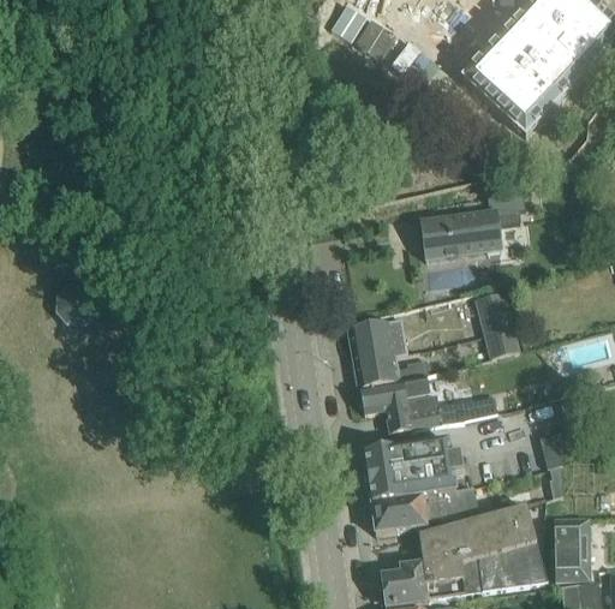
[(614,25),(587,0),(535,0),(463,77),(526,137),(614,42),(614,25)]
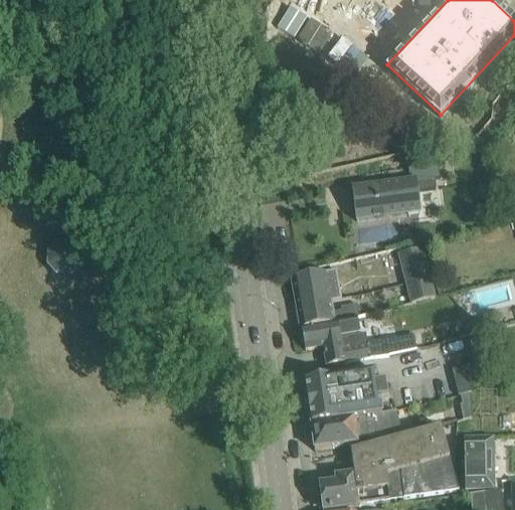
[(357,217),(420,209),(417,188),(437,185),(435,175),(362,185),(352,186),(353,194),(357,217)]
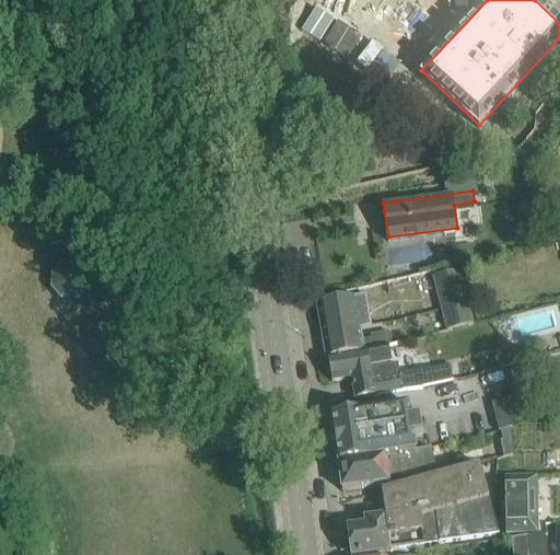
[(80,257),(63,256),(50,268),(50,284),(61,297),(78,297),(90,287),(91,269),(80,257)]
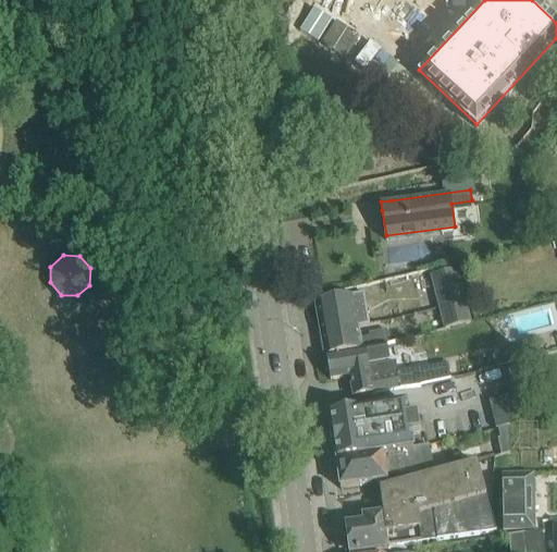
[(440,306),(465,299),(457,267),(432,273),(440,306)]
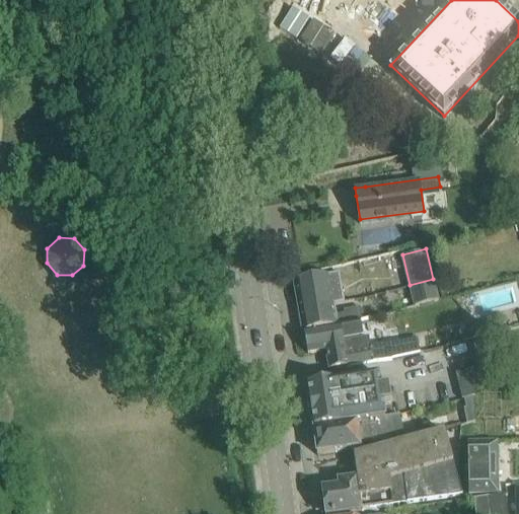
[(341,268),(295,275),(295,276),(299,301),(300,306),(335,300),(335,299),(346,297),(341,268)]
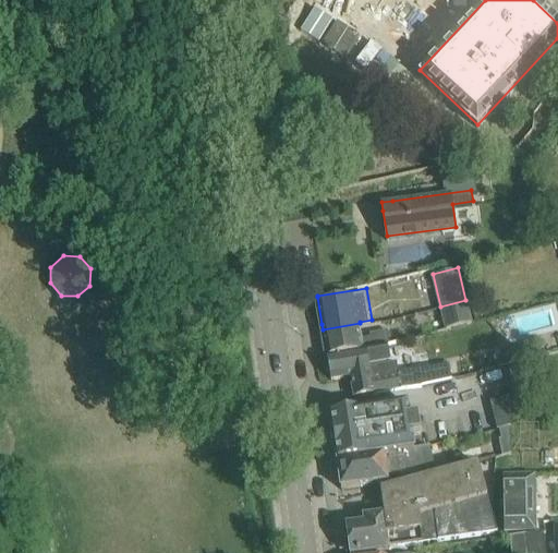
[(465,300),(440,307),(445,327),(471,321),(465,300)]
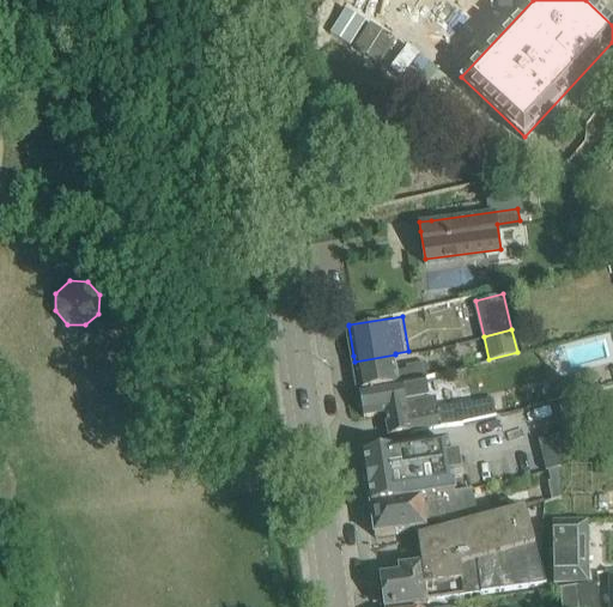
[(395,354),(354,362),(358,387),(424,375),(428,374),(425,359),(407,360),(407,365),(398,366),(395,354)]
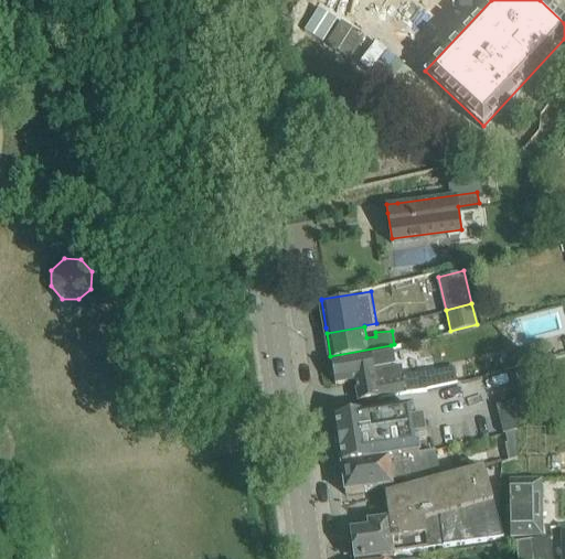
[(360,398),(381,395),(394,393),(438,383),(457,379),(454,364),(403,374),(401,362),(393,363),(391,345),(330,356),(331,358),(330,359),(328,363),(329,369),(332,373),(333,372),(334,380),(355,377),(360,398)]
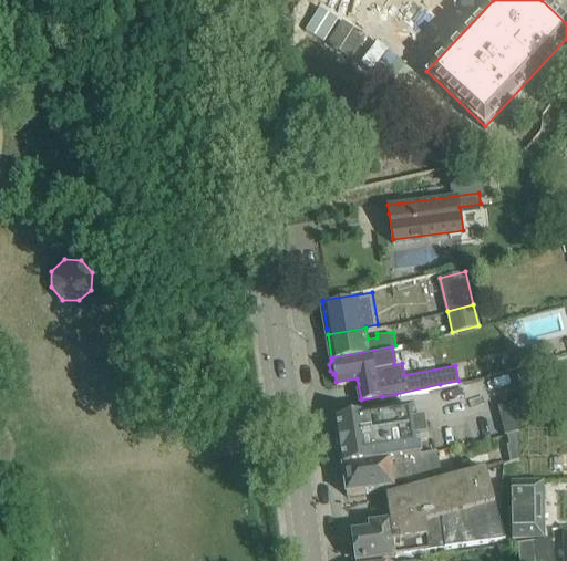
[(527,346),(506,350),(508,363),(528,360),(527,346)]
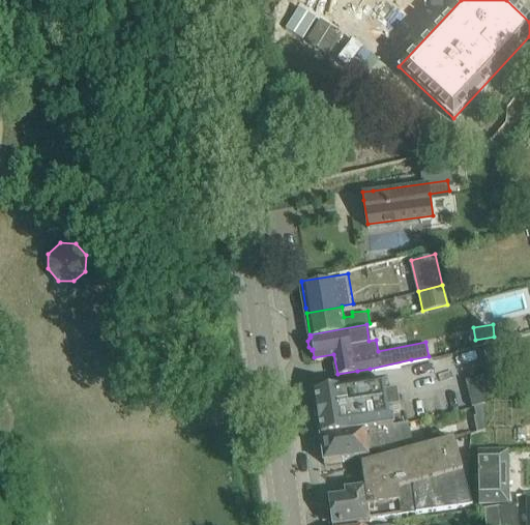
[(496,356),(510,354),(508,343),(494,345),(496,356)]
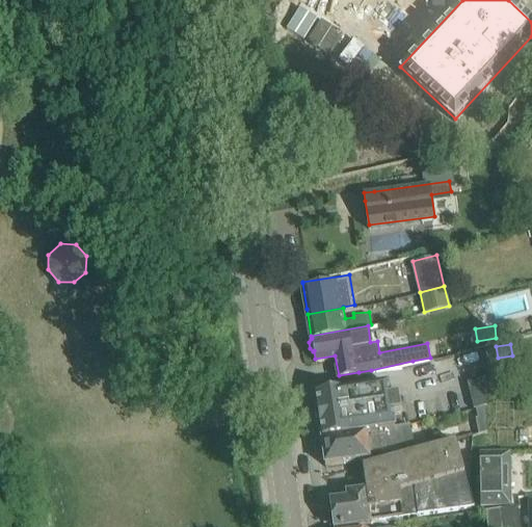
[(487,373),(468,378),(474,405),(486,402),(487,373)]
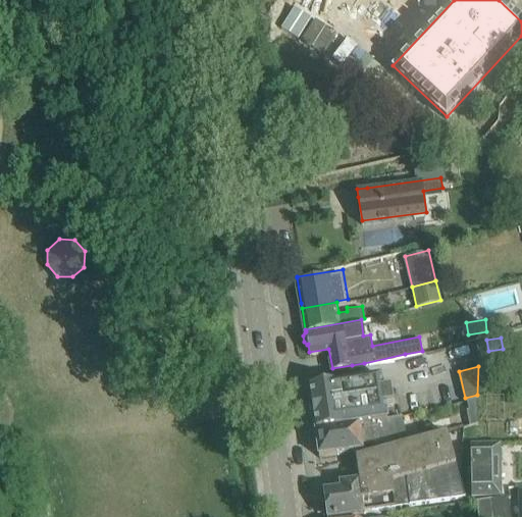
[(315,428),(335,425),(359,421),(369,419),(387,417),(385,404),(394,403),(390,386),(383,389),(381,374),(309,385),(313,412),(315,428)]
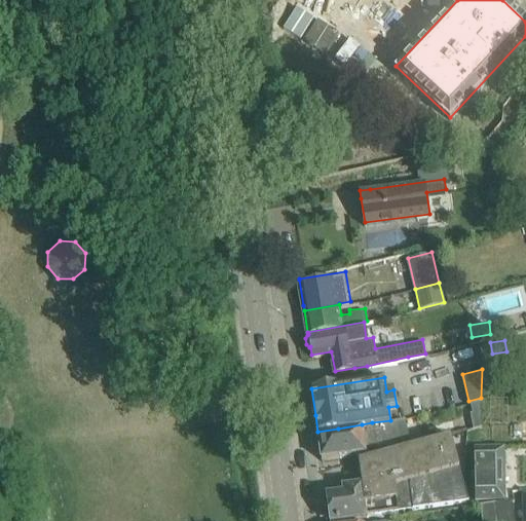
[(481,400),(476,400),(467,402),(444,408),(446,417),(471,411),(474,425),(481,423),(481,400)]
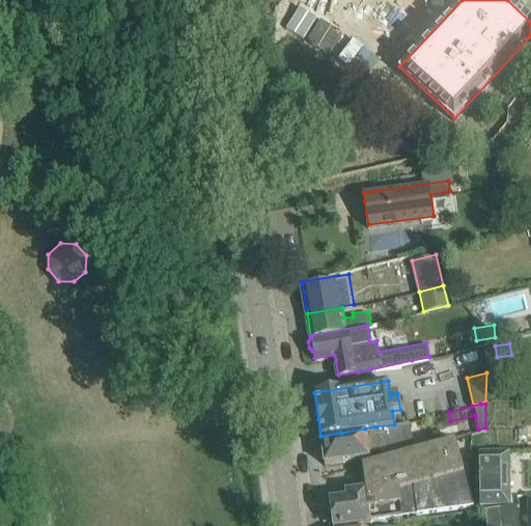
[(375,426),(379,446),(380,447),(401,442),(400,432),(404,431),(403,422),(394,424),(375,426)]
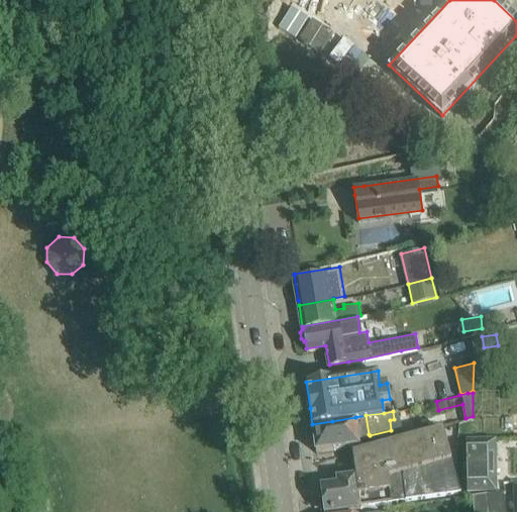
[(366,415),(355,417),(357,435),(369,434),(366,415)]
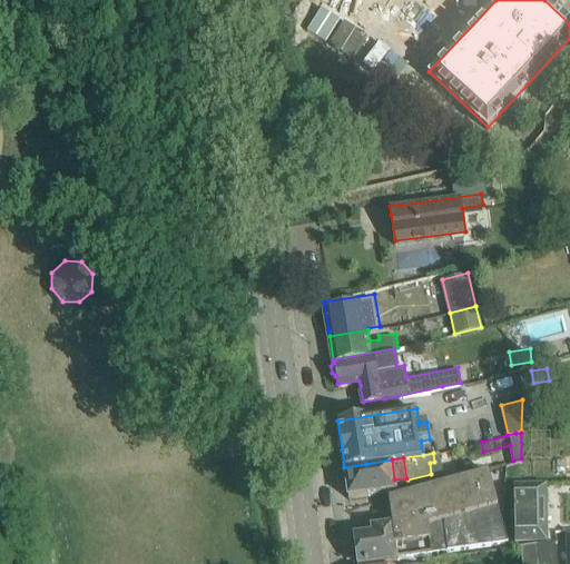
[(392,459),(366,464),(371,492),(395,488),(394,480),(392,459)]
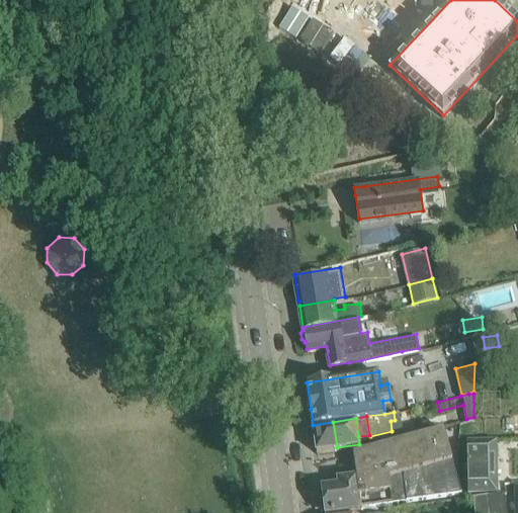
[(337,447),(333,422),(313,425),(317,450),(337,447)]
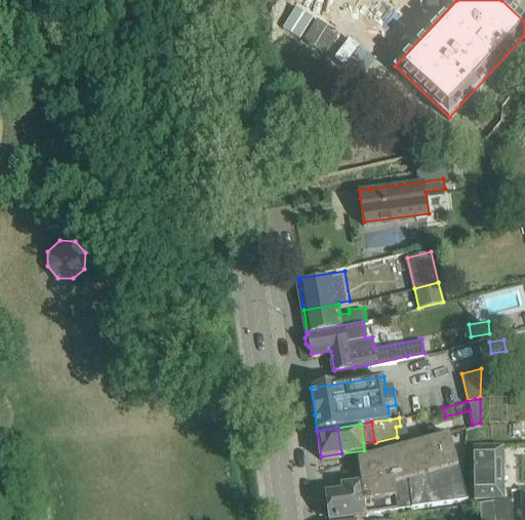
[(366,514),(366,511),(467,496),(450,433),(358,457),(361,481),(341,483),(342,489),(326,491),(329,519),(366,514)]
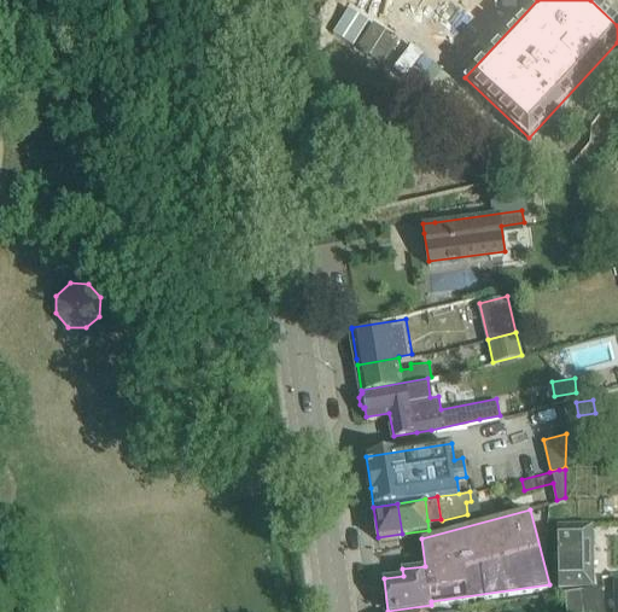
[(592,522),(557,523),(558,584),(593,583),(592,522)]
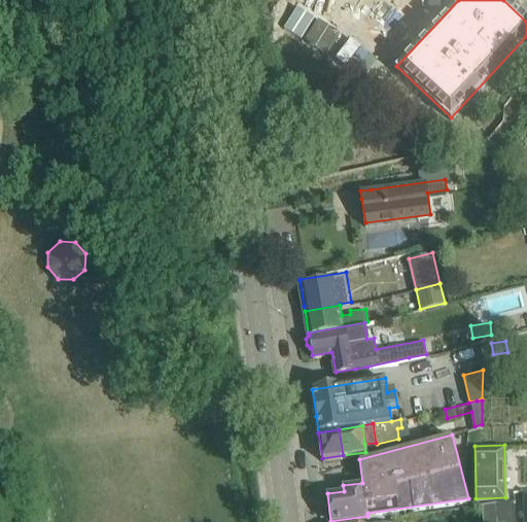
[(499,521),(516,521),(513,498),(497,500),(499,521)]
